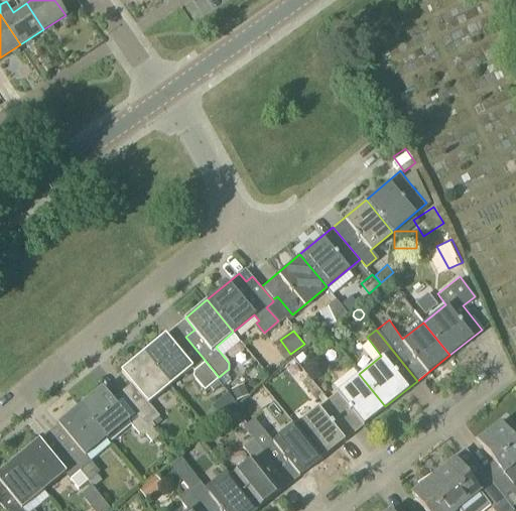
[(219,377),(185,337),(175,345),(166,334),(144,352),(170,383),(190,366),(194,369),(192,375),(205,390),(219,377)]
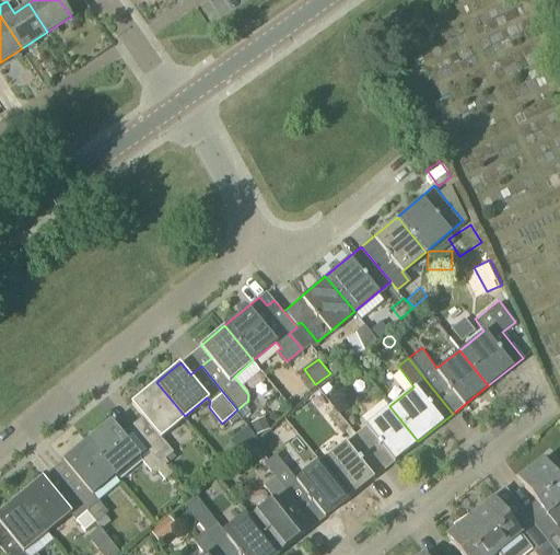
[(331,388),(326,381),(318,388),(324,394),(331,388)]
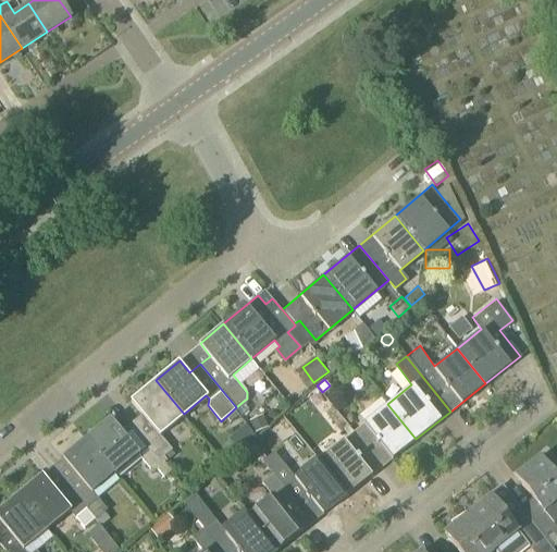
[(161,433),(184,414),(156,380),(132,400),(143,412),(132,421),(164,461),(168,458),(164,454),(172,448),(166,440),(161,433)]
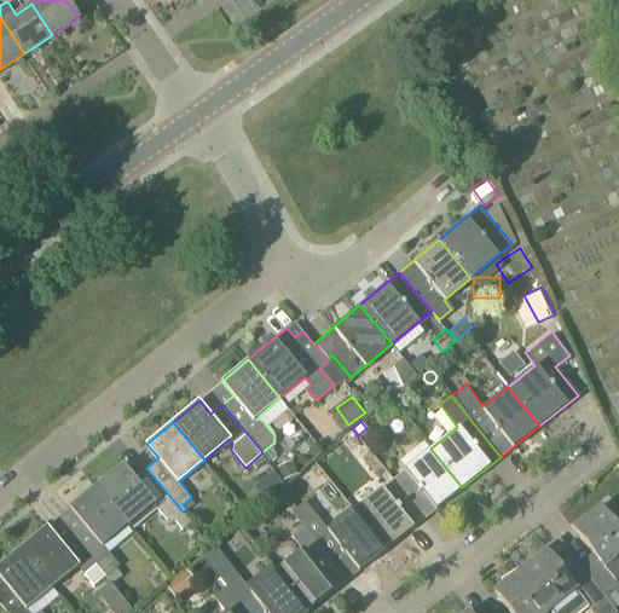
[(271,445),(262,452),(268,460),(277,452),(271,445)]
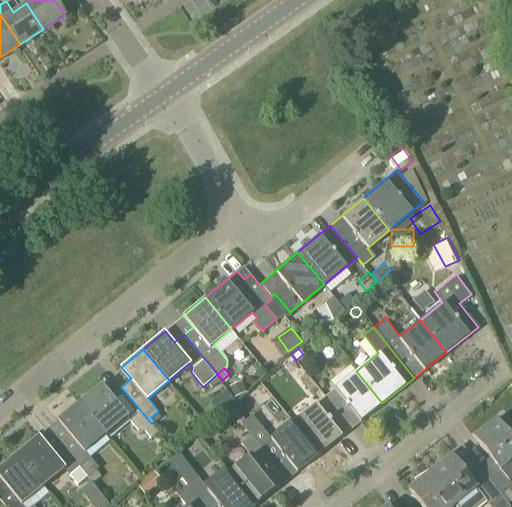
[(350,429),(382,403),(356,371),(324,396),(350,429)]
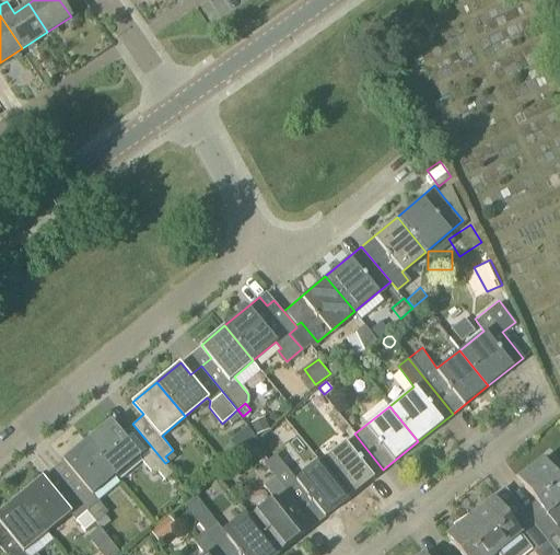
[(265,414),(251,419),(256,432),(270,426),(265,414)]
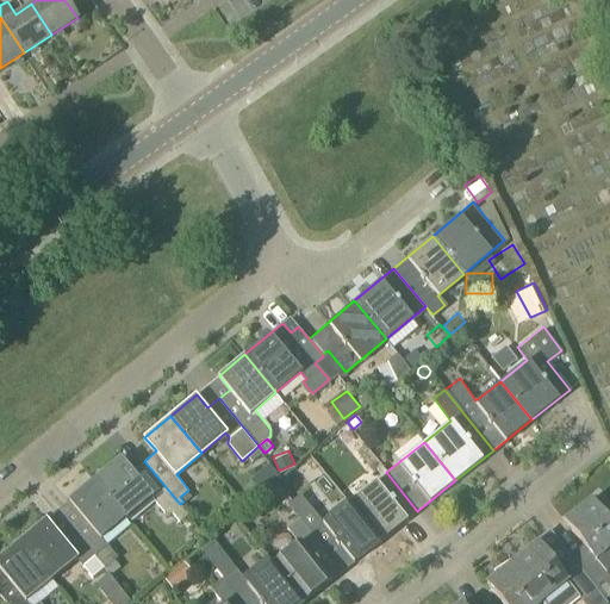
[(180,504),(144,461),(132,471),(120,458),(95,478),(126,515),(151,493),(168,514),(172,511),(179,520),(187,512),(180,504)]
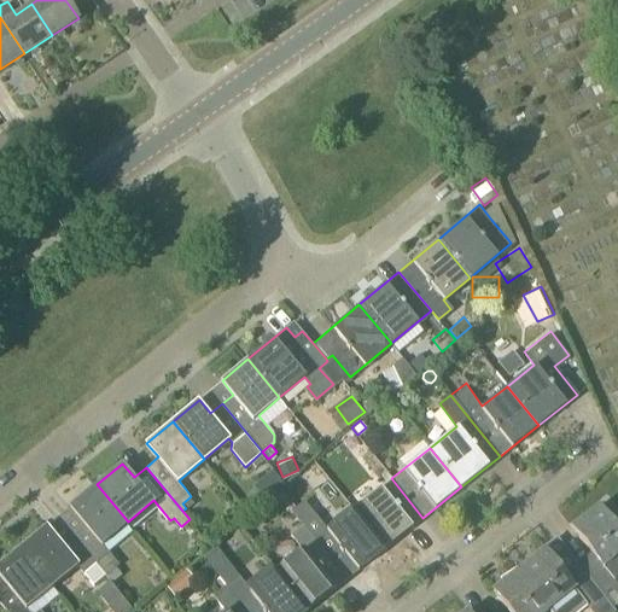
[(385,548),(423,518),(391,478),(354,508),(385,548)]
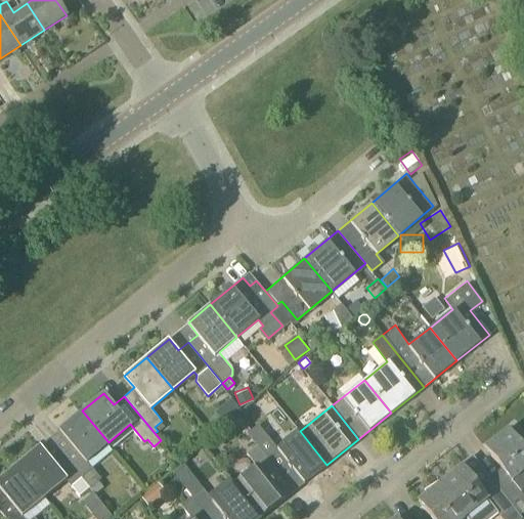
[(87,460),(108,442),(82,411),(59,429),(70,441),(59,449),(90,485),(100,476),(87,460)]
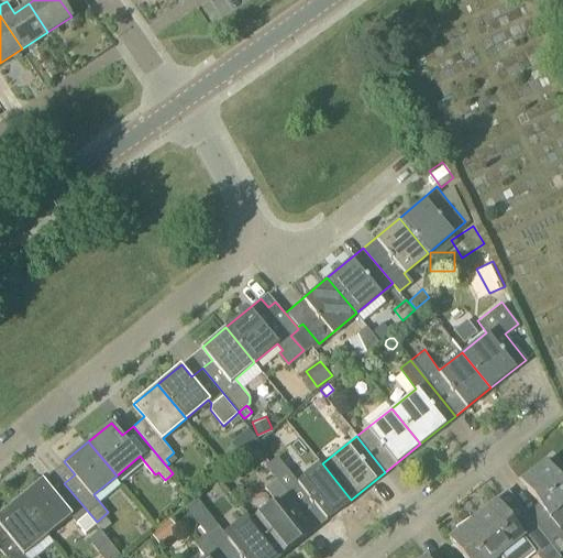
[(562,531),(560,527),(562,524),(562,505),(562,504),(562,482),(544,459),(520,479),(540,503),(527,513),(551,543),(562,533),(562,531)]
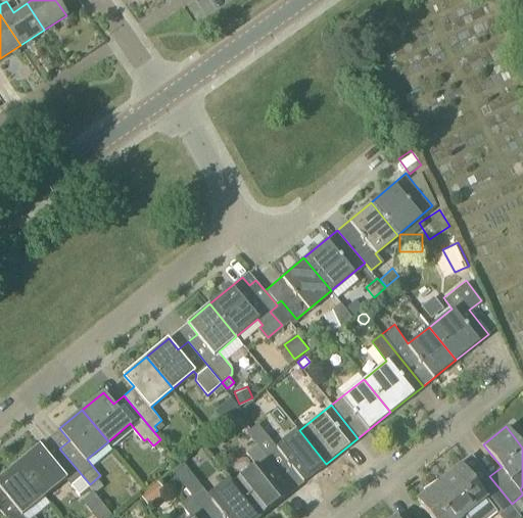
[(293,489),(326,464),(299,430),(267,456),(266,457),(293,489)]
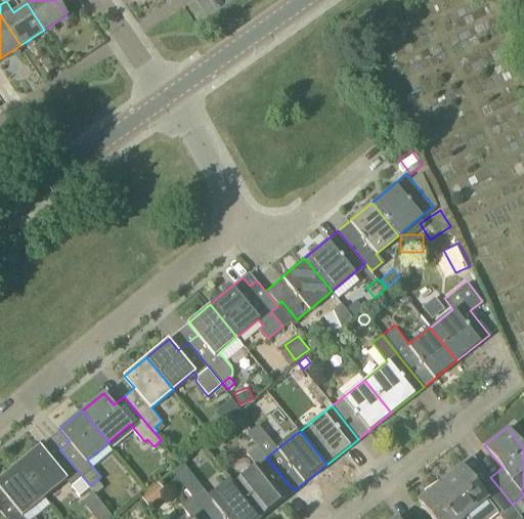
[(266,458),(267,457),(257,442),(246,451),(257,465),(234,483),(261,517),(294,490),(266,458)]
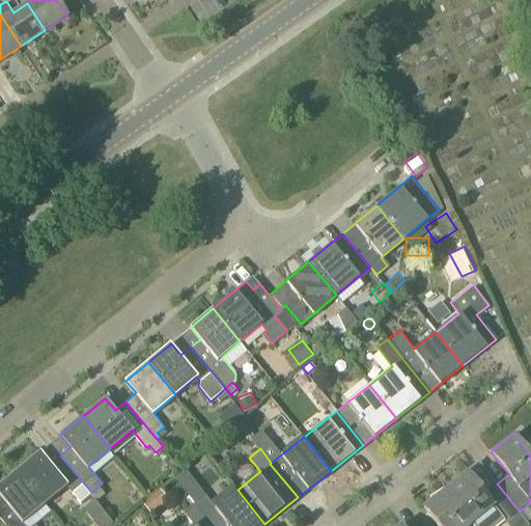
[(91,492),(60,455),(50,464),(40,452),(18,471),(45,503),(45,502),(67,485),(73,491),(81,501),(91,492)]
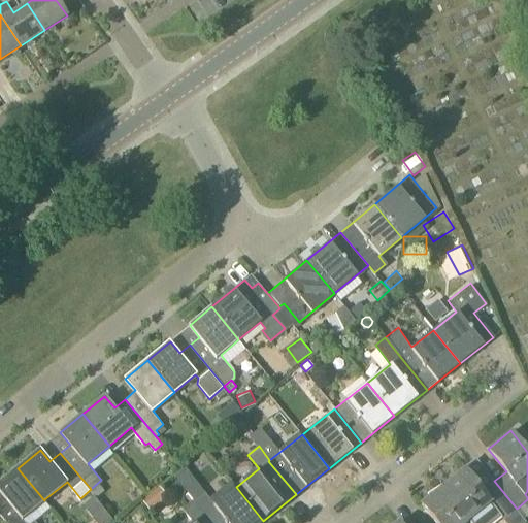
[(44,499),(44,500),(18,468),(0,483),(0,492),(5,498),(0,502),(0,514),(7,522),(36,522),(34,520),(50,507),(44,499)]
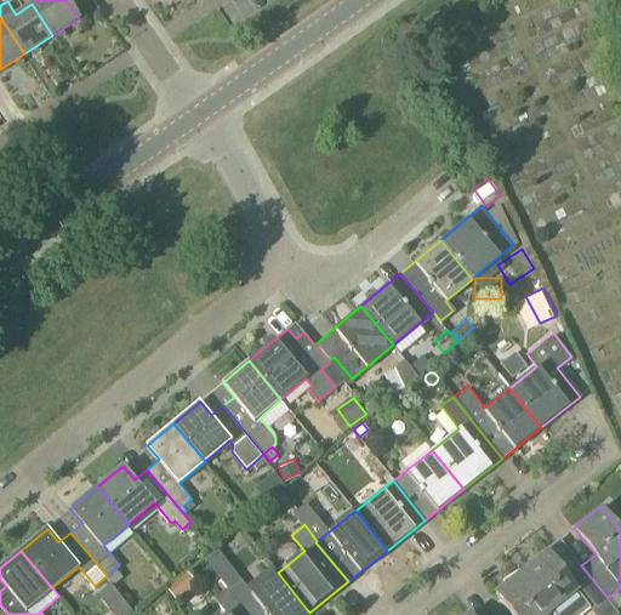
[(608,598),(581,565),(567,576),(546,551),(520,571),(552,611),(554,614),(573,614),(588,603),(593,610),(608,598)]
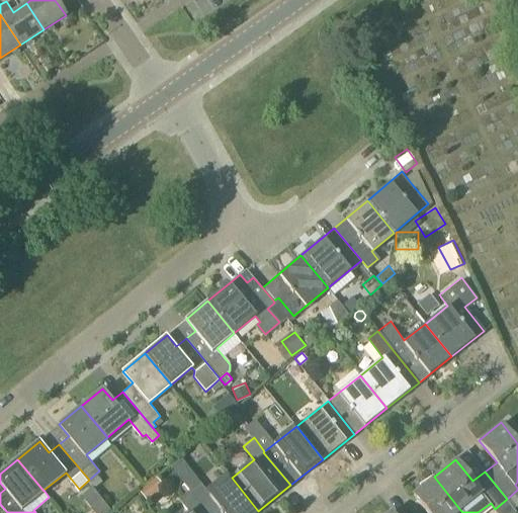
[(254,512),(258,511),(232,478),(226,471),(205,488),(193,473),(183,481),(188,489),(187,489),(206,512),(254,512)]
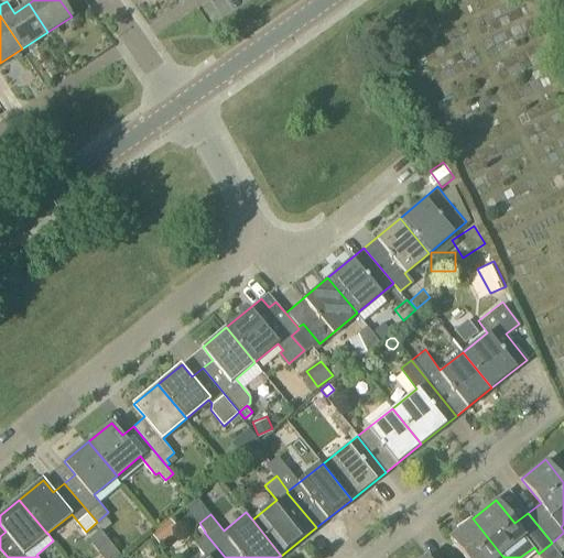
[(496,557),(501,555),(473,518),(470,516),(456,525),(459,529),(449,537),(466,557),(496,557)]
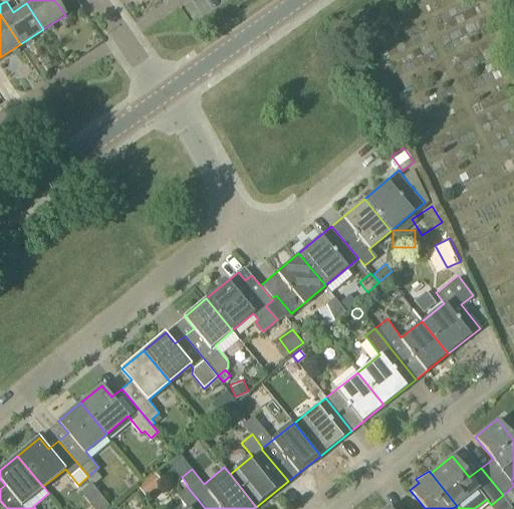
[(145,494),(159,482),(152,473),(138,485),(145,494)]
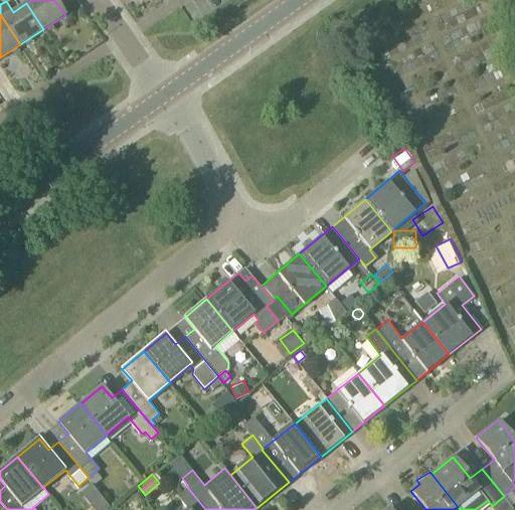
[(92,483),(79,492),(94,509),(103,509),(109,505),(92,483)]
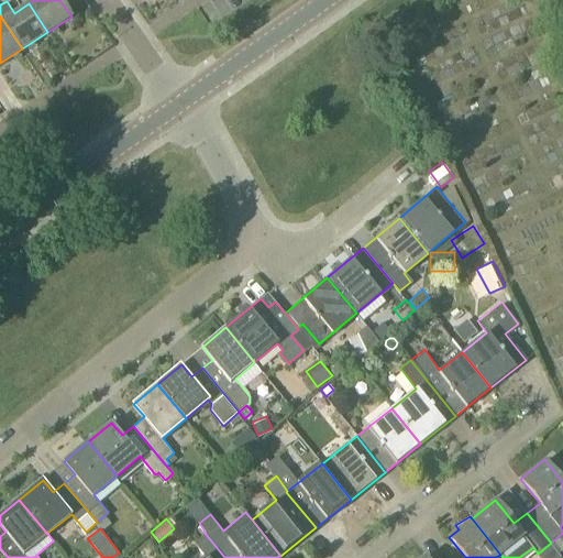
[(224,557),(203,532),(194,540),(205,557),(202,557),(224,557)]
